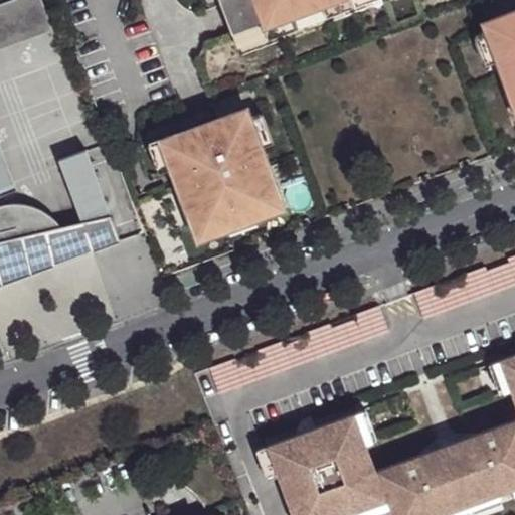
[(40,0),(5,0),(0,2),(0,48),(51,29),(40,0)]
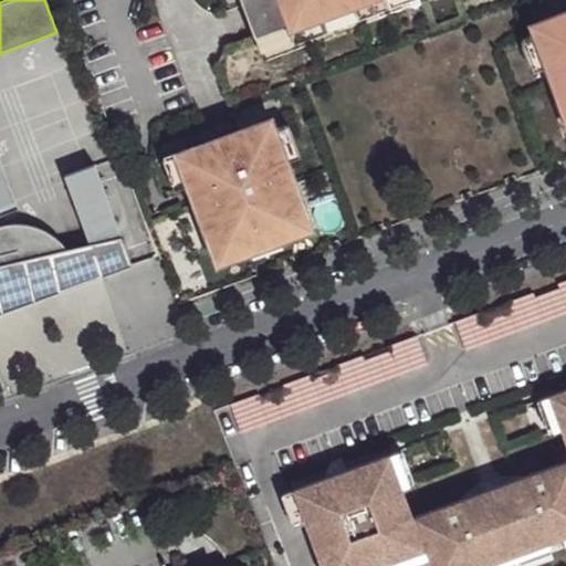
[(240,0),(255,42),(289,29),(291,34),(354,11),(383,0),(240,0)]
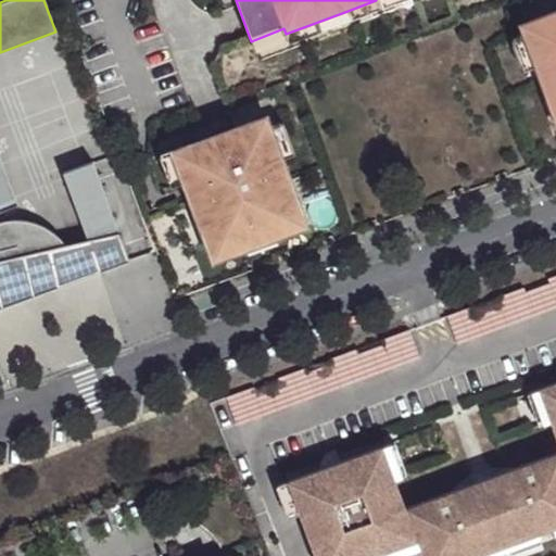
[(376,0),(348,11),(352,23),(414,0),(376,0)]
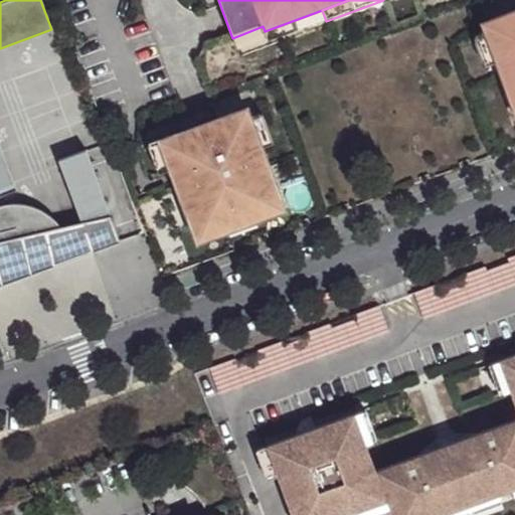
[(514,10),(470,27),(474,37),(485,66),(504,118),(514,113),(514,10)]
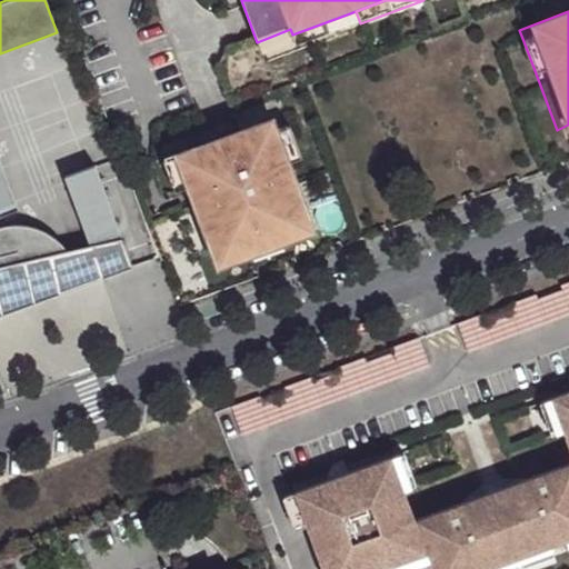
[(290,29),(257,42),(262,56),(295,43),(297,48),(329,36),(325,23),(292,35),(290,29)]
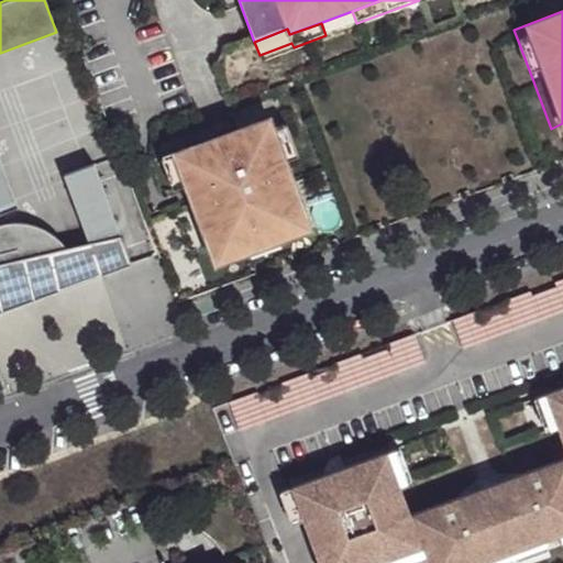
[(518,41),(506,45),(517,77),(530,73),(518,41)]
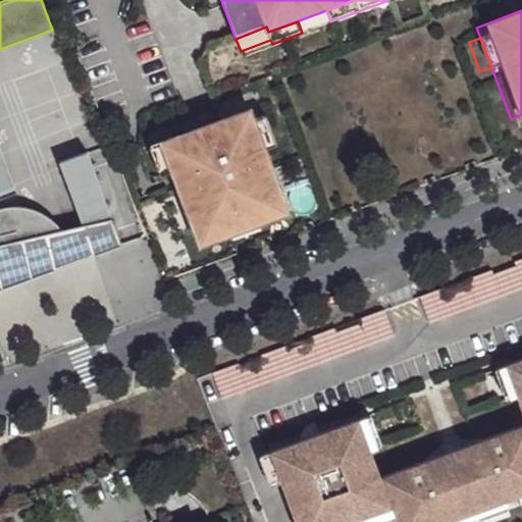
[(521,128),(521,114),(511,119),(515,132),(521,128)]
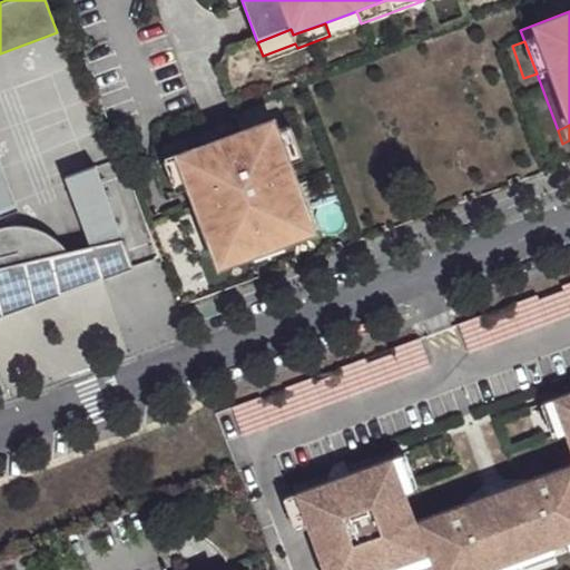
[(290,126),(276,131),(288,163),(301,158),(290,126)]
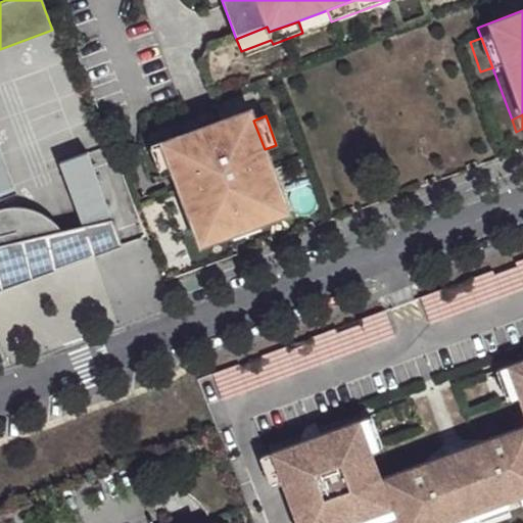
[(222,121),(161,142),(172,173),(194,234),(283,201),(265,149),(253,121),(226,130),(222,121)]
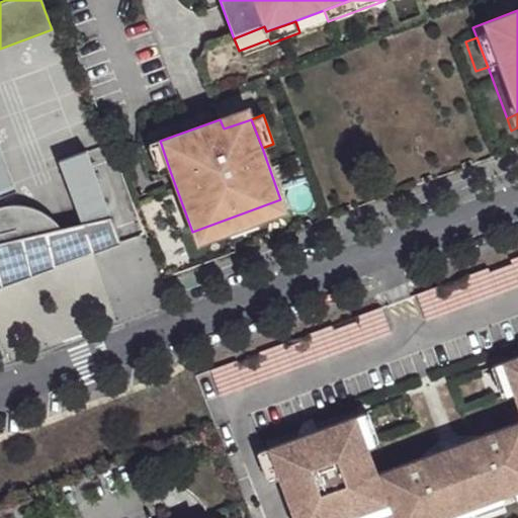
[(170,171),(160,141),(148,146),(159,175),(170,171)]
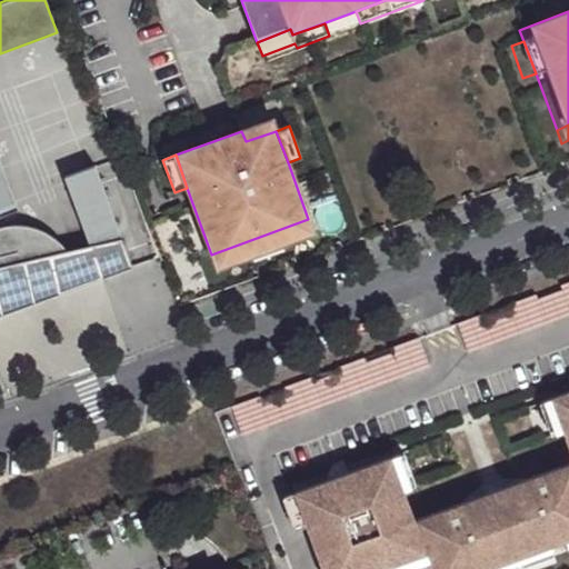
[(0,159),(0,192),(5,206),(16,202),(0,159)]
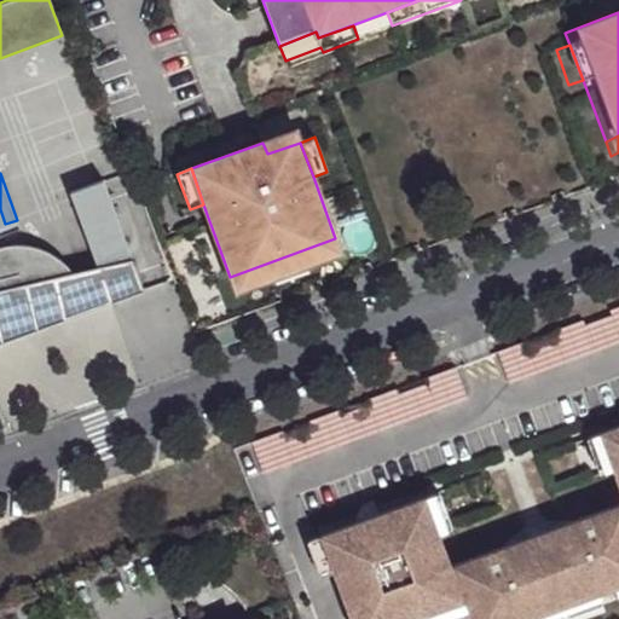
[(102,276),(111,302),(144,290),(103,180),(70,192),(102,276)]
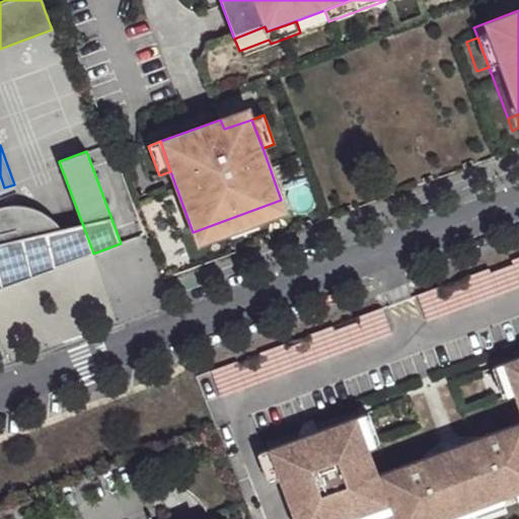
[(0,269),(70,251),(68,242),(72,241),(72,239),(71,237),(63,227),(56,221),(52,218),(43,212),(35,209),(30,207),(25,206),(18,205),(11,205),(6,205),(1,207),(0,207),(0,189),(4,188),(0,175),(0,269)]
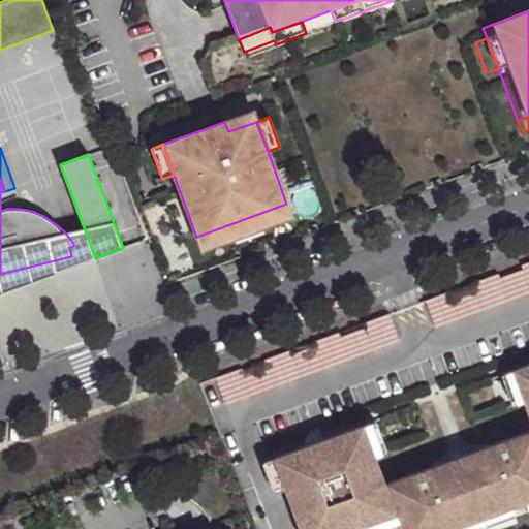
[(286,204),(196,237),(201,249),(290,215),(286,204)]
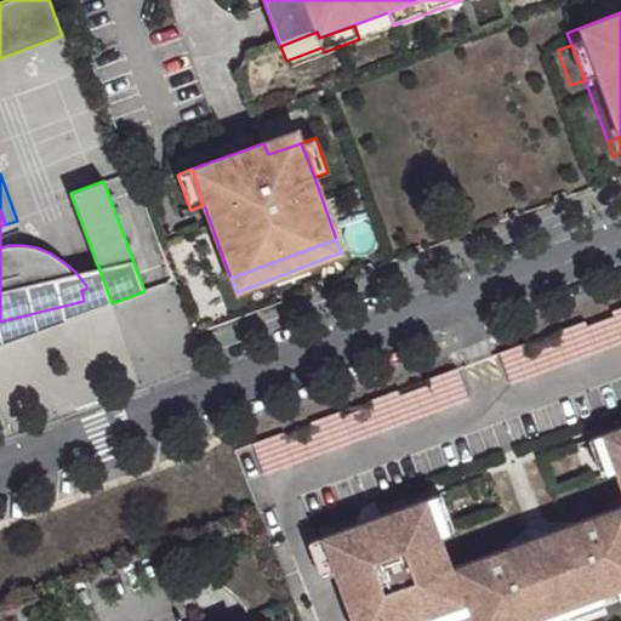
[(0,322),(0,323),(5,343),(112,303),(102,277),(85,284),(86,286),(86,289),(81,290),(84,301),(0,322)]
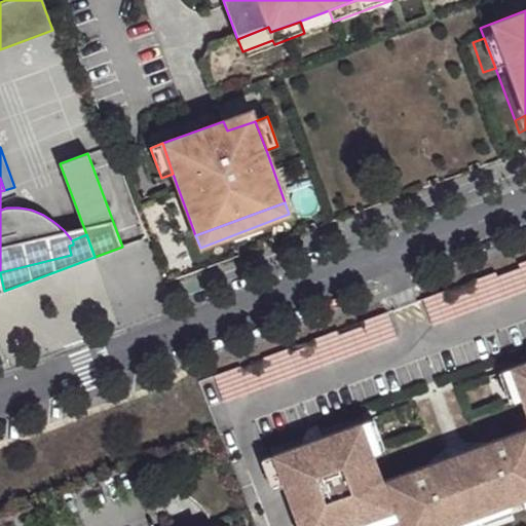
[(525,260),(517,264),(517,265),(525,289),(525,260)]
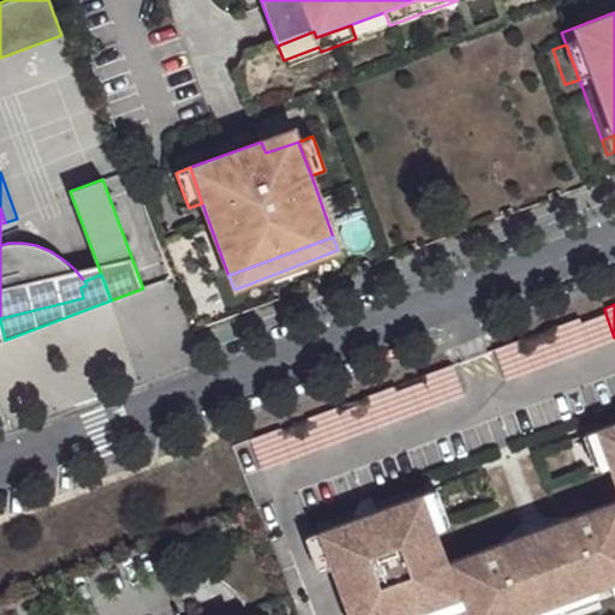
[(520,339),(494,350),(505,380),(532,370),(521,341),(520,339)]
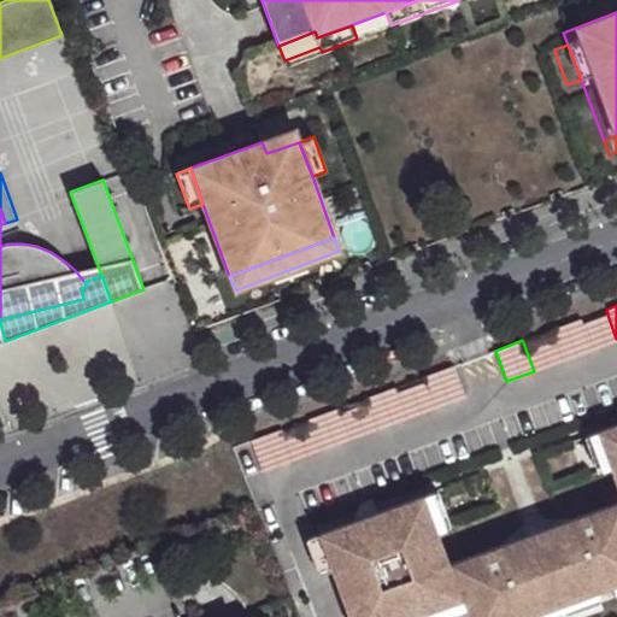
[(453,365),(422,377),(422,380),(433,407),(464,397),(453,365)]
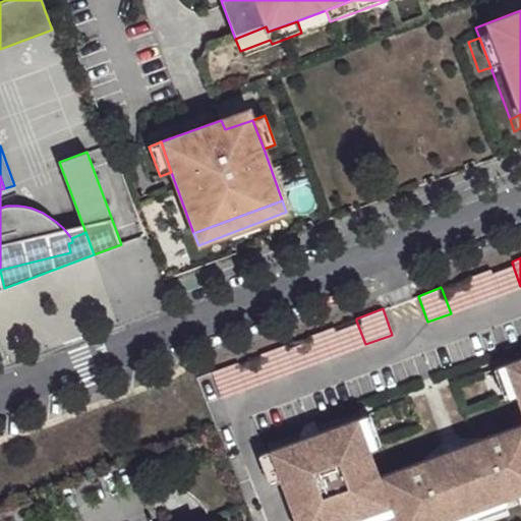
[(357,418),(269,451),(294,520),(349,520),(390,506),(395,517),(396,520),(444,520),(446,520),(445,518),(504,497),(505,499),(518,495),(520,493),(520,357),(504,364),(516,395),(504,399),(380,445),(368,449),(357,418)]
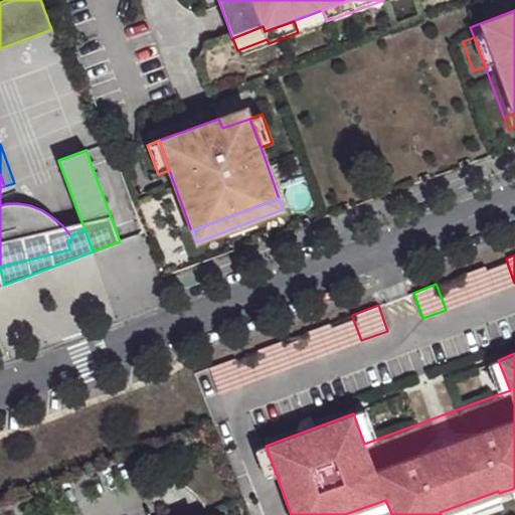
[(498,360),(487,364),(498,394),(510,390),(498,360)]
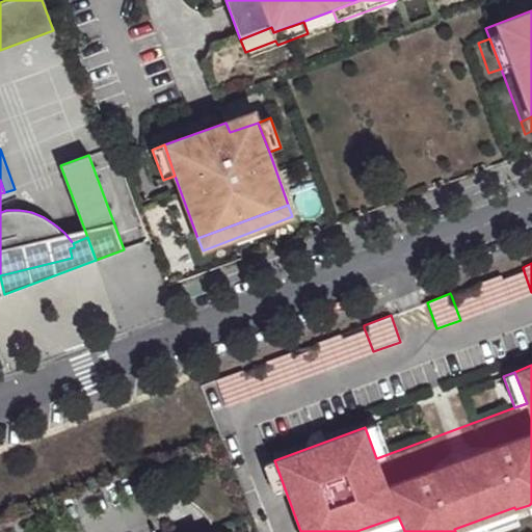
[(376,423),(365,427),(376,458),(388,454),(376,423)]
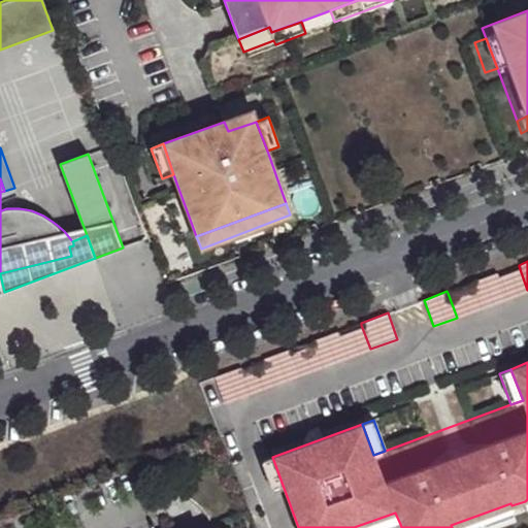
[(510,503),(451,525),(452,527),(451,527),(476,527),(515,515),(512,505),(510,503)]
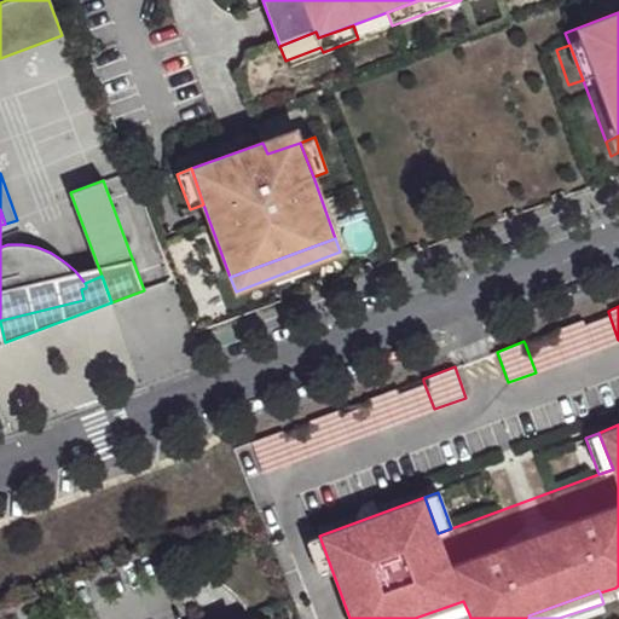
[(463,601),(415,618),(456,618),(469,614),(463,601)]
